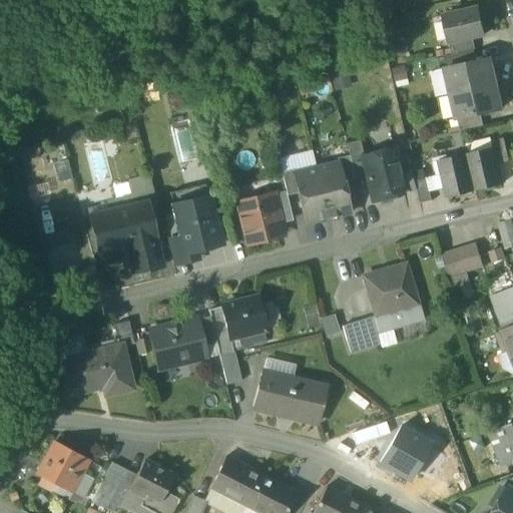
[(443,16),(449,43),(472,38),(484,35),(478,8),(443,16)]
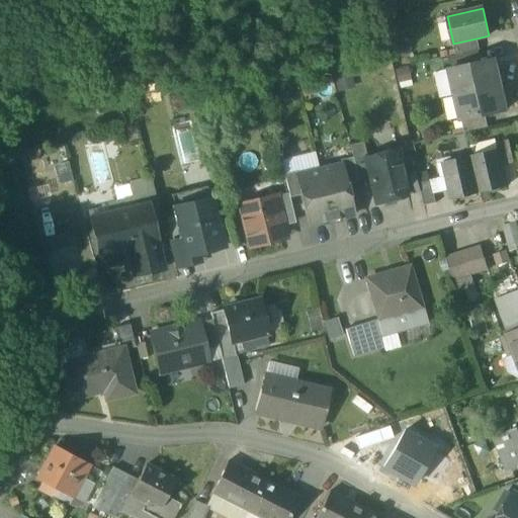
[(453,44),(455,56),(479,51),(480,51),(477,38),(453,44)]
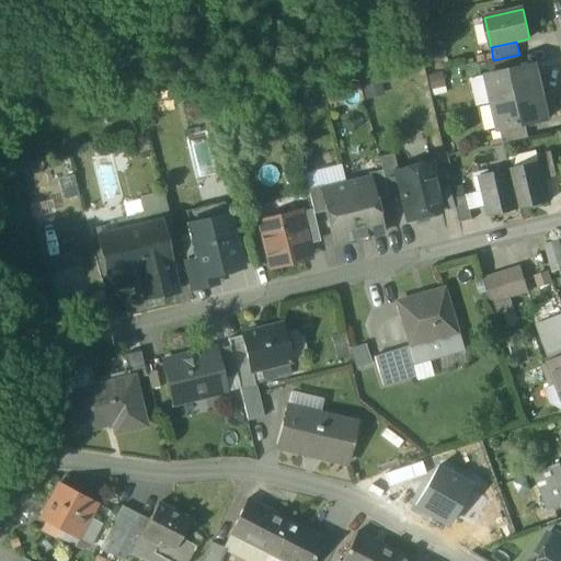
[(487,63),(489,75),(521,68),(518,55),(493,60),(487,63)]
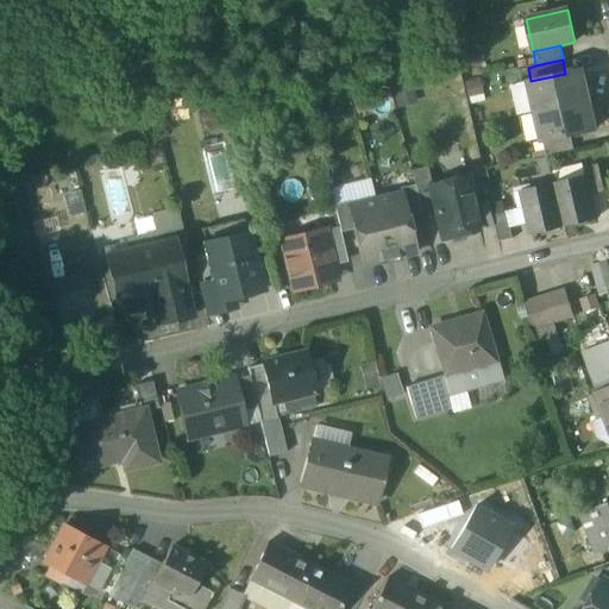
[(528,82),(535,112),(588,100),(581,70),(565,74),(531,81),(528,82)]
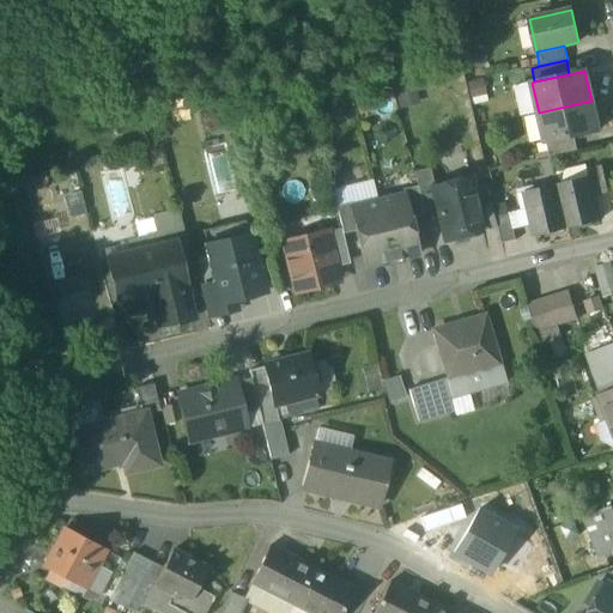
[(539,113),(532,83),(513,86),(520,117),(539,113)]
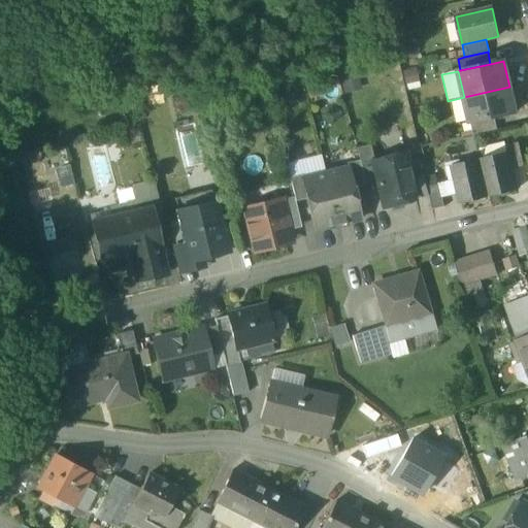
[(516,112),(509,87),(464,97),(470,123),(494,118),(516,112)]
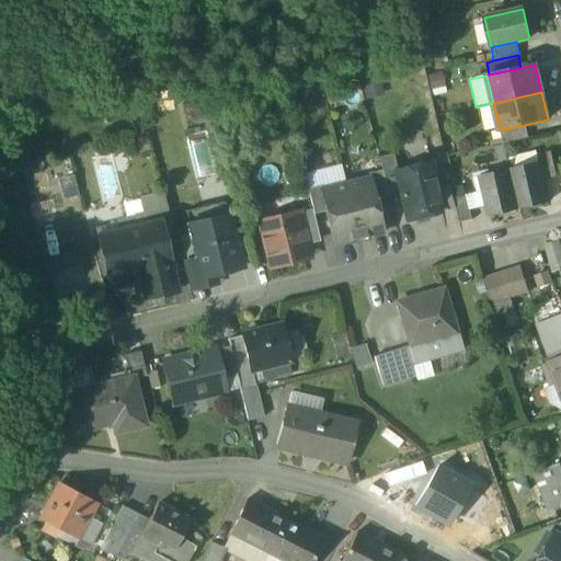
[(500,130),(503,144),(504,144),(528,138),(525,125),(500,130)]
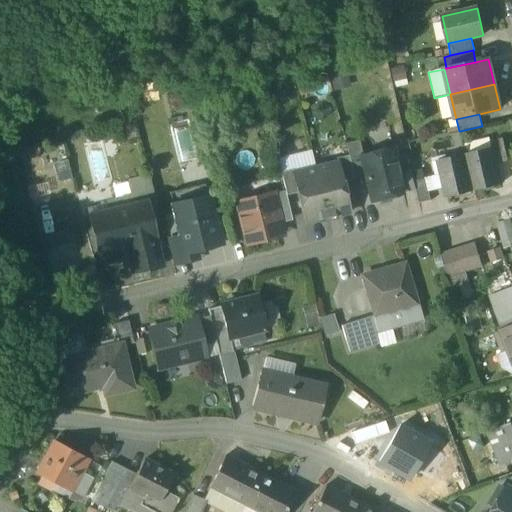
[(492,149),(496,164),(508,162),(502,138),(491,141),(492,149)]
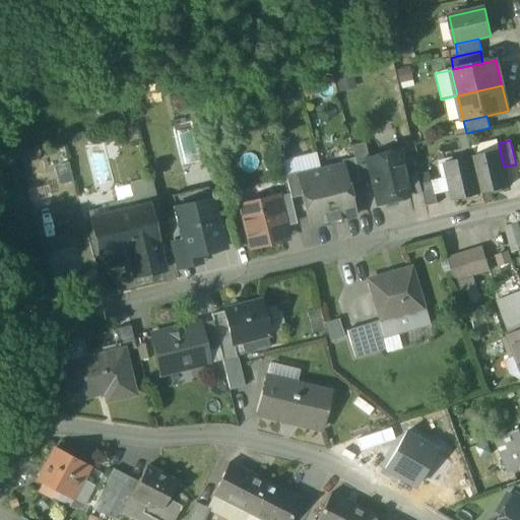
[(352,158),(359,182),(371,179),(366,159),(368,158),(364,143),(350,146),(352,158)]
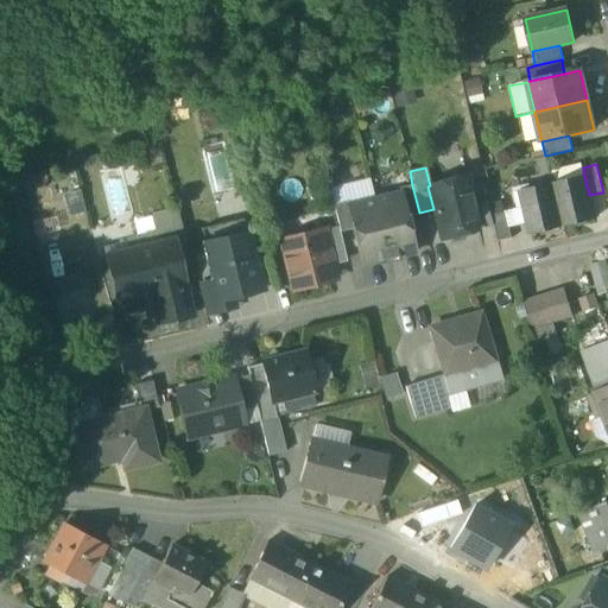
[(466,177),(445,182),(454,187),(468,184),(466,177)]
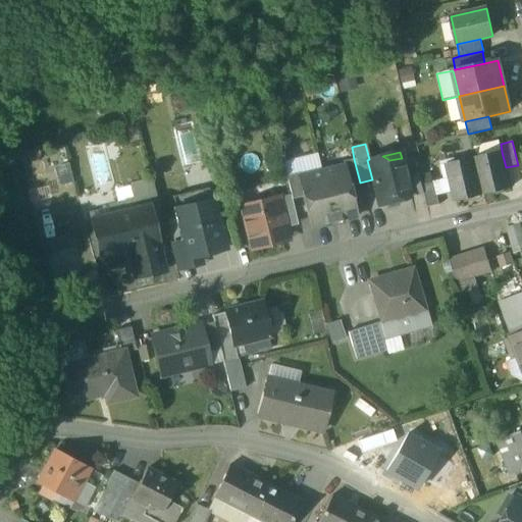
[(502,152),(474,158),(482,195),(511,188),(506,167),(502,152)]
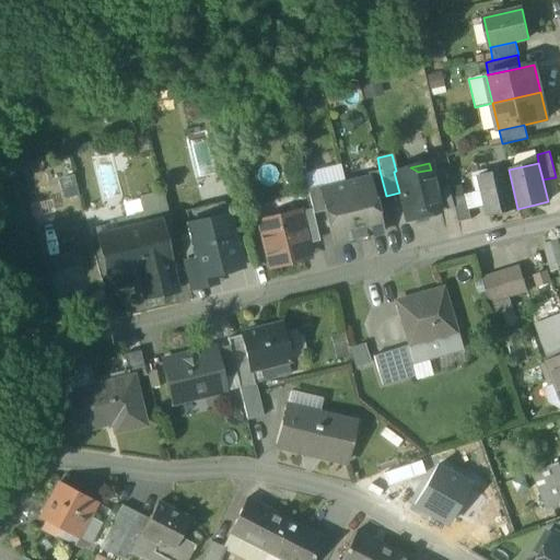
[(302,174),(306,188),(319,185),(321,189),(343,184),(339,165),(302,174)]
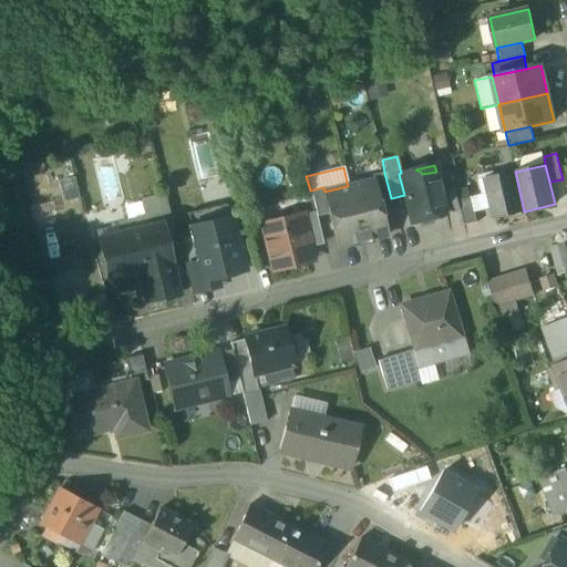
[(404,195),(411,223),(446,215),(446,213),(441,193),(436,172),(423,174),(415,169),(401,173),(399,174),(404,195)]
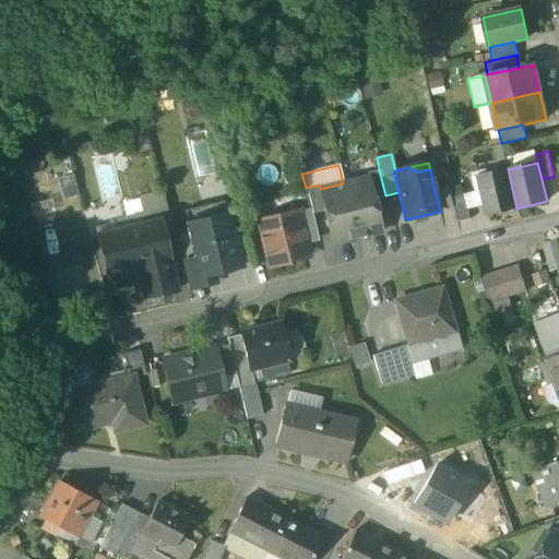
[(487,215),(516,209),(508,169),(478,177),(482,191),(485,206),(487,215)]
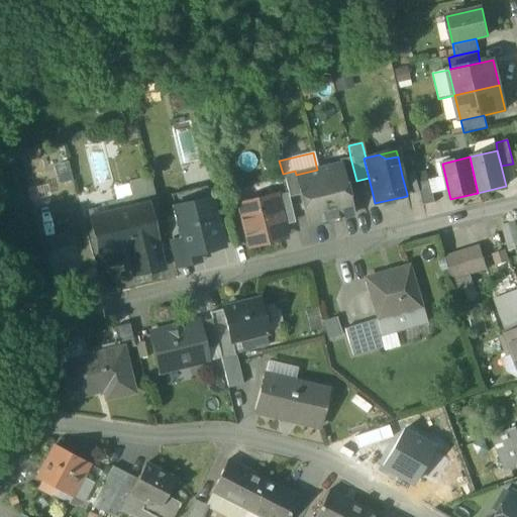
[(340,164),(344,184),(356,181),(350,158),(338,161),(339,165),(340,164)]
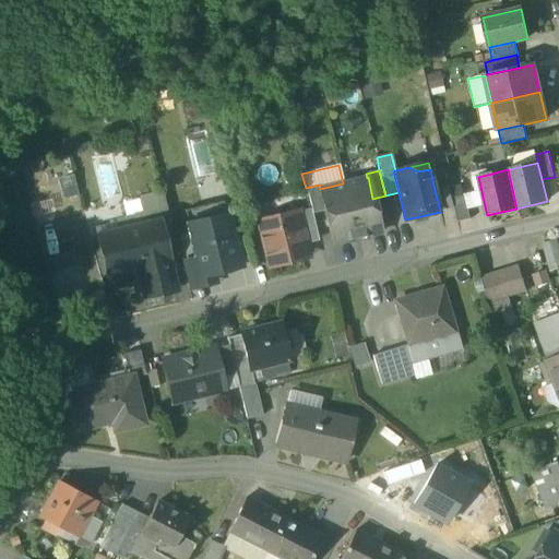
[(367,178),(343,183),(320,189),(319,189),(324,211),(333,245),(357,238),(381,233),(372,199),(368,177),(367,178)]
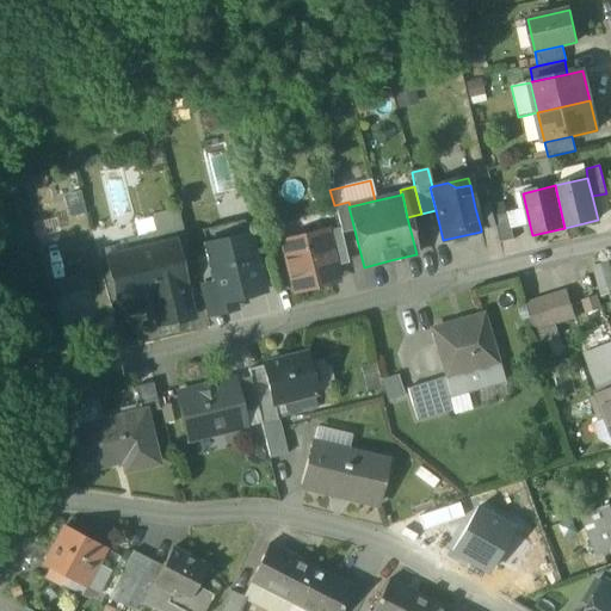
[(339,229),(340,234),(355,230),(349,207),(350,207),(349,202),(334,205),(339,229)]
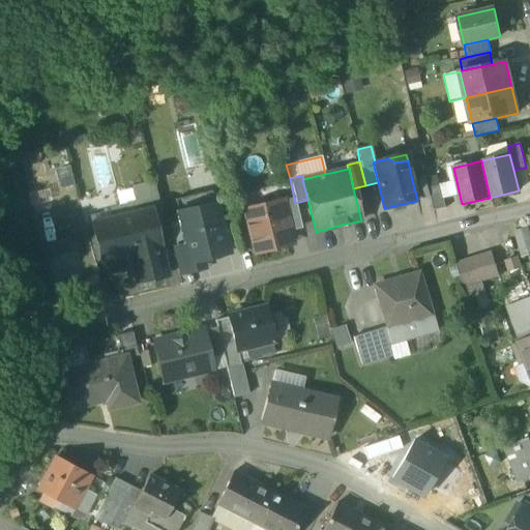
[(417,199),(430,196),(429,187),(425,177),(412,180),(417,199)]
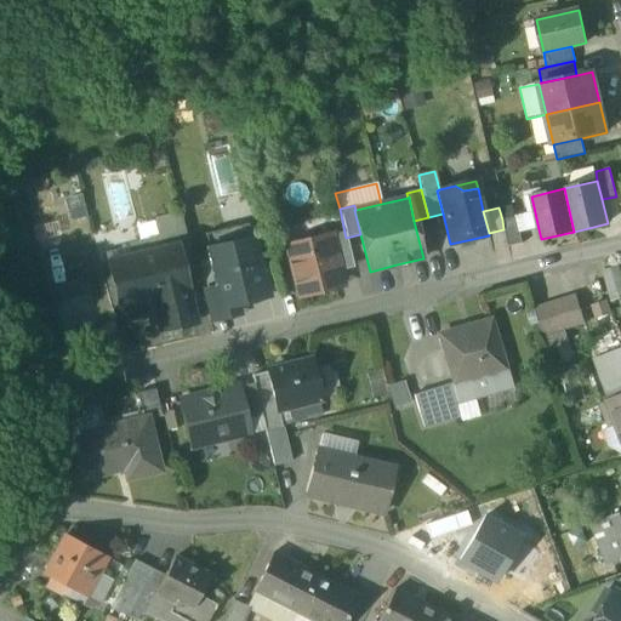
[(147,238),(151,255),(154,255),(174,250),(175,251),(188,248),(180,212),(153,218),(158,235),(147,238)]
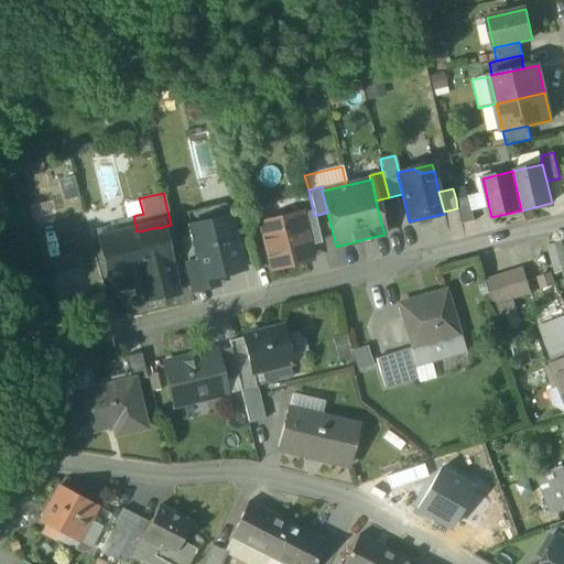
[(486,193),(468,196),(473,213),(489,208),(486,193)]
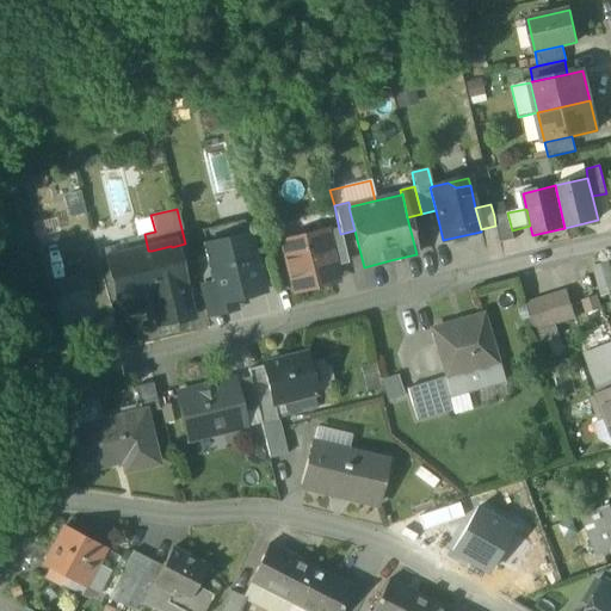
[(507,213),(494,216),(495,226),(500,244),(514,241),(512,230),(507,213)]
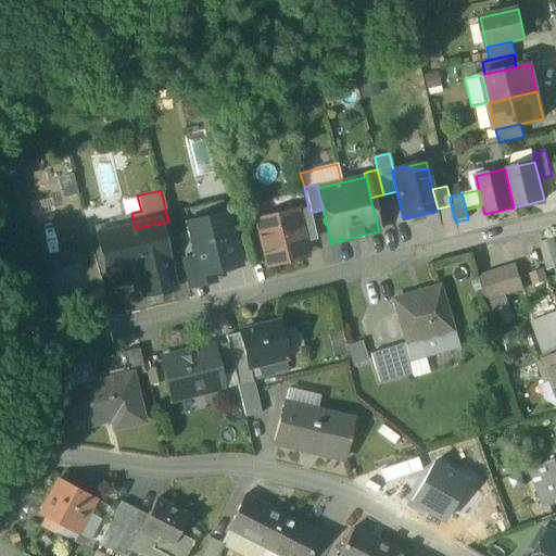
[(50,198),(29,203),(35,224),(55,218),(50,198)]
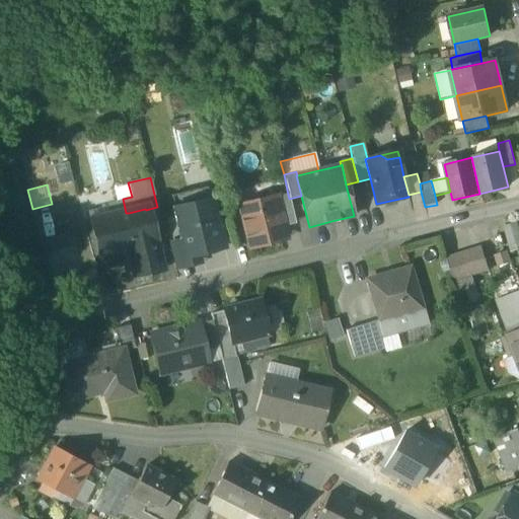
[(174,212),(175,212),(211,203),(208,188),(171,197),(174,212)]
